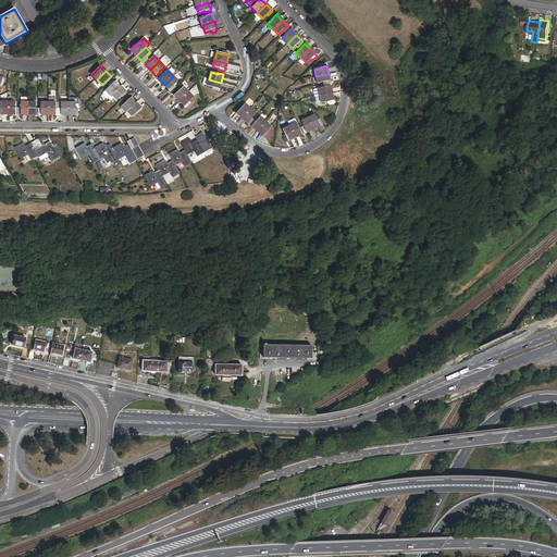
[(329,74),(316,76),(318,84),(324,83),(324,84),(330,83),(329,74)]
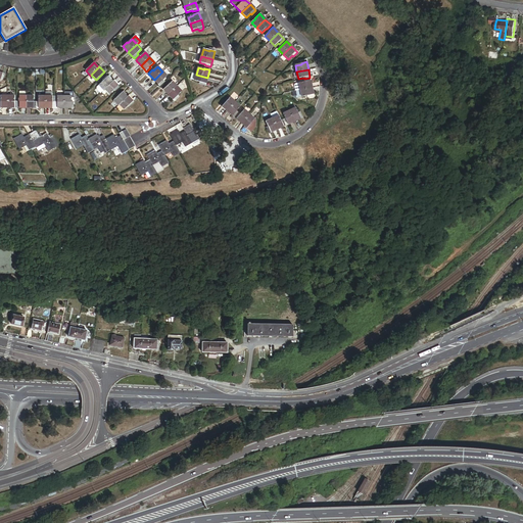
[(168,77),(162,72),(154,80),(159,85),(163,81),(162,81),(168,77)]
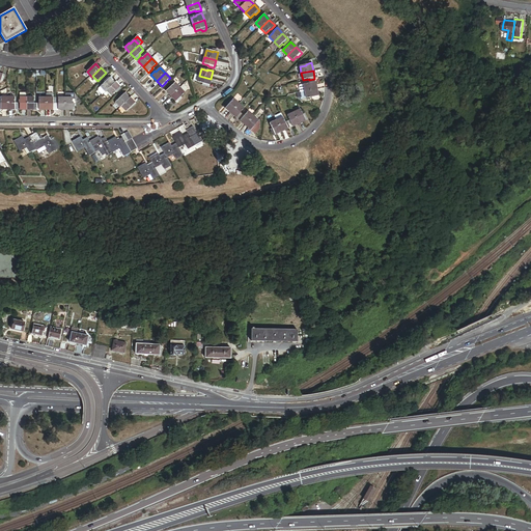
[(211,79),(199,76),(197,82),(203,84),(203,85),(205,86),(205,87),(207,87),(207,86),(208,86),(211,79)]
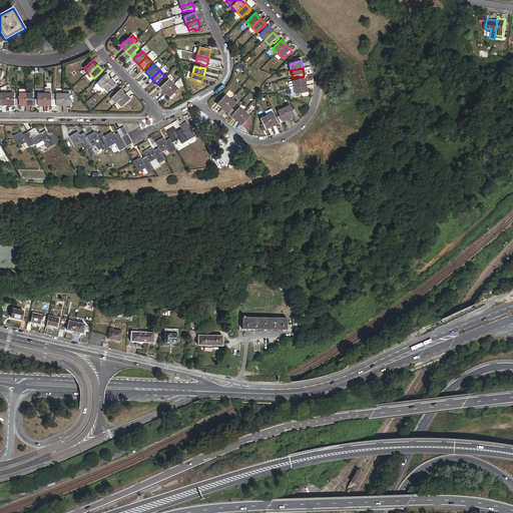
[(103,88),(110,81),(105,75),(101,79),(102,79),(97,83),(95,86),(100,91),(103,88)]
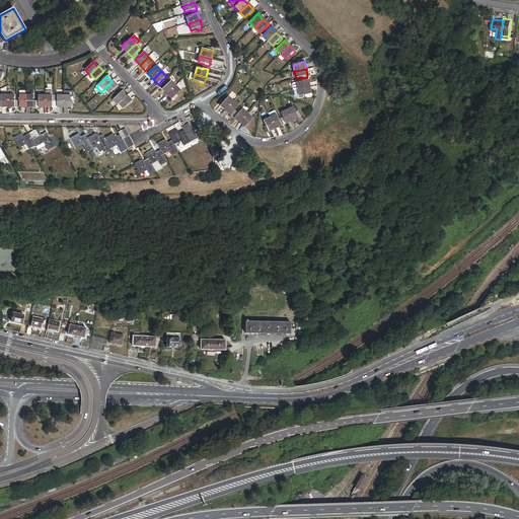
[(309,87),(308,80),(303,81),(303,82),(292,84),(294,91),(298,90),(309,87)]
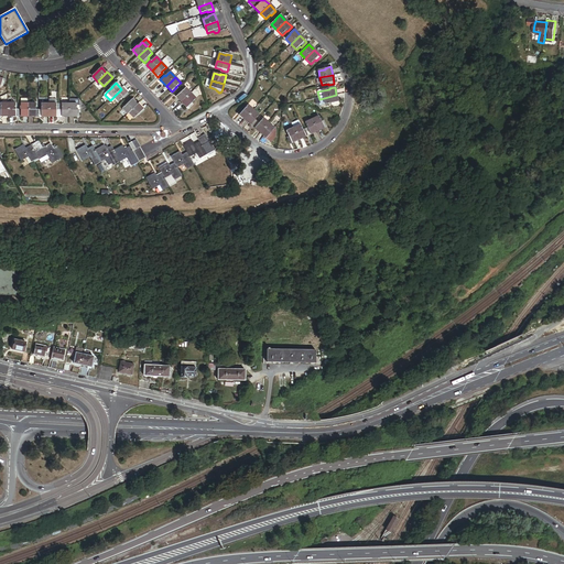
[(129,94),(122,88),(121,89),(114,97),(118,102),(123,97),(123,98),(129,94)]
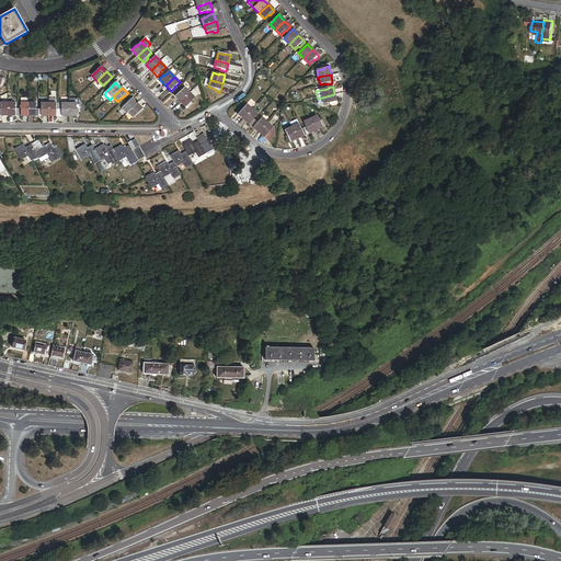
[(175,94),(174,95),(181,102),(190,93),(184,88),(180,92),(179,91),(176,93),(175,94)]
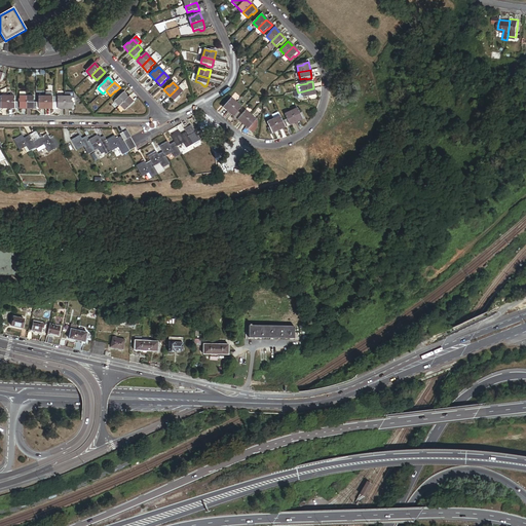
[(183,92),(178,87),(170,96),(175,102),(177,100),(179,98),(179,97),(183,92)]
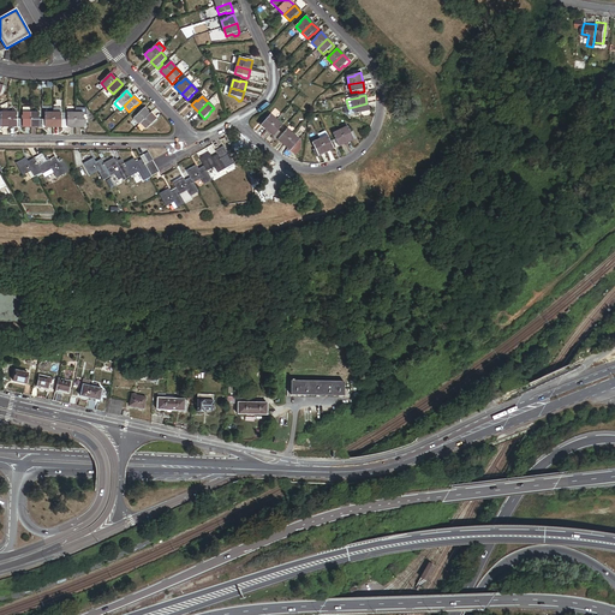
[(366,103),(353,107),(354,114),(362,113),(363,114),(369,113),(366,103)]
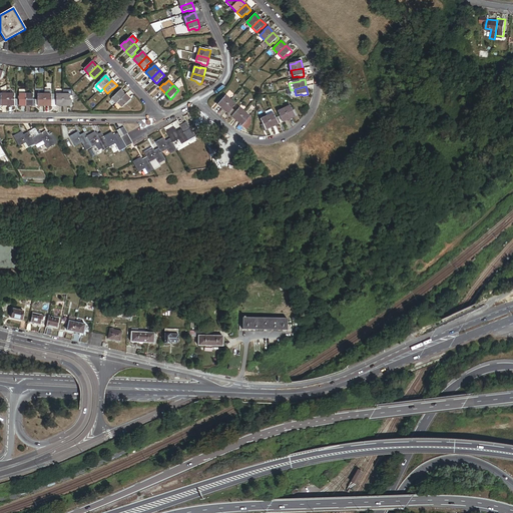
[(26,106),(26,94),(25,94),(25,90),(19,90),(19,100),(18,100),(18,106),(26,106)]
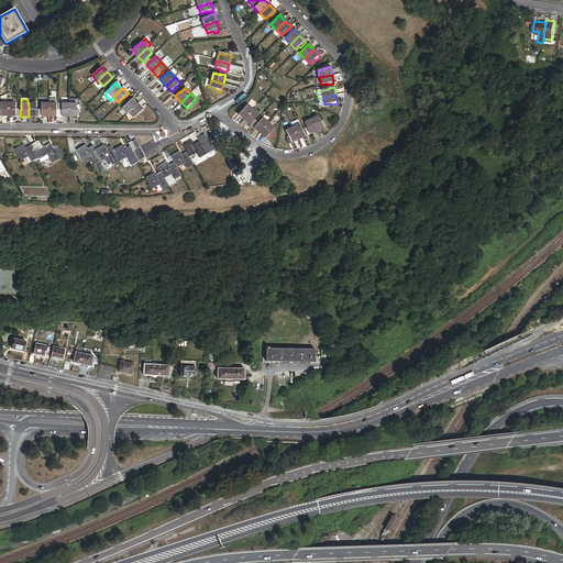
[(56,99),(48,99),(48,103),(48,117),(57,117),(57,116),(59,116),(59,103),(56,103),(56,99)]
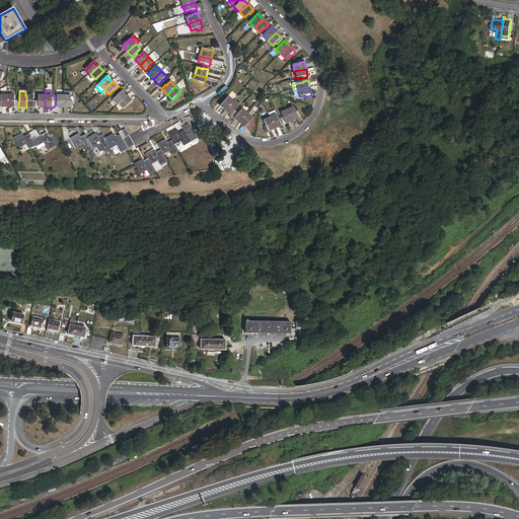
[(113,100),(118,105),(119,104),(126,97),(121,91),(117,95),(118,95),(113,100)]
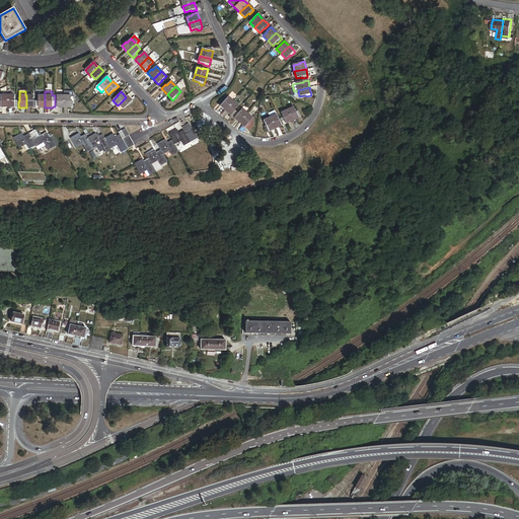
[(14,95),(7,95),(7,107),(15,107),(15,101),(14,101),(14,95)]
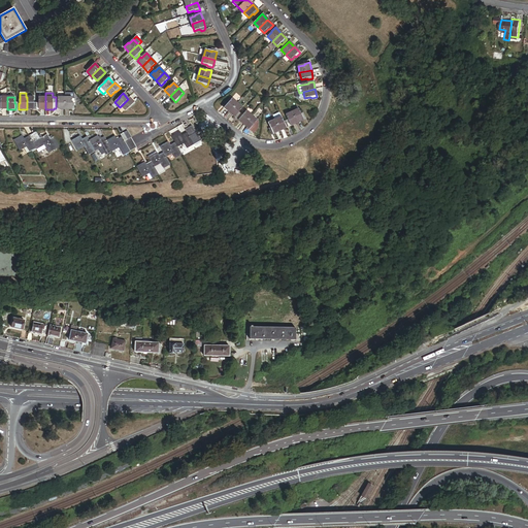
[(37,109),(45,109),(45,97),(39,97),(39,103),(37,103),(37,109)]
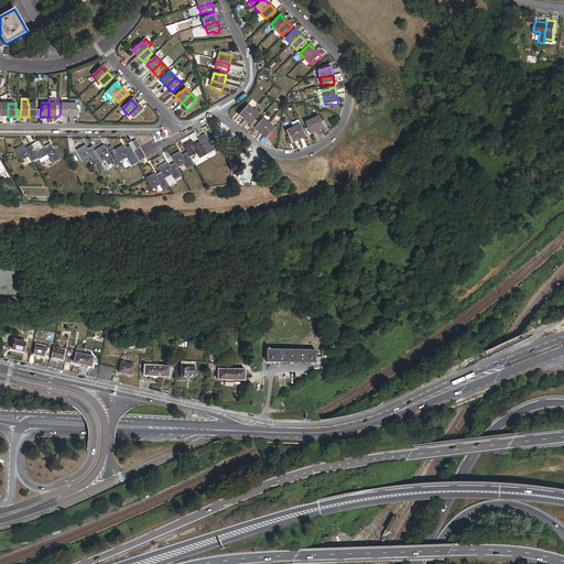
[(69,117),(69,104),(60,104),(60,116),(61,116),(61,117),(69,117)]
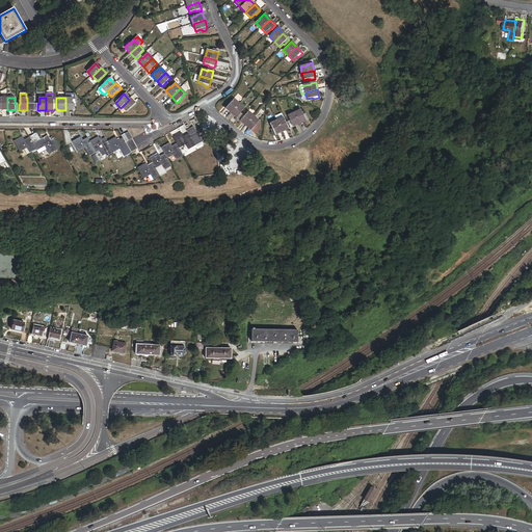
[(136,105),(130,99),(129,100),(122,107),(127,112),(131,108),(132,109),(136,105)]
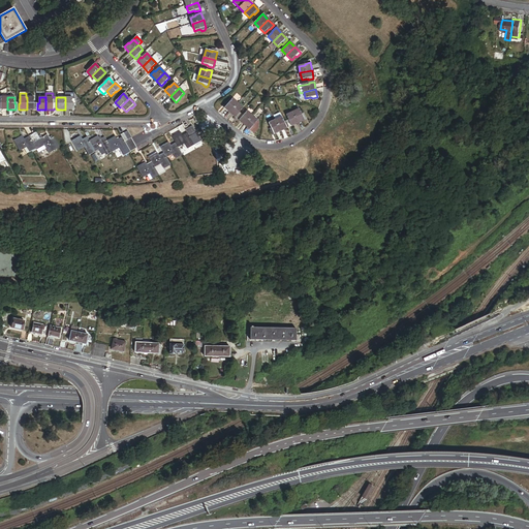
[(238,104),(232,99),(228,103),(228,104),(226,102),(223,106),(224,107),(223,107),(229,113),(238,104)]
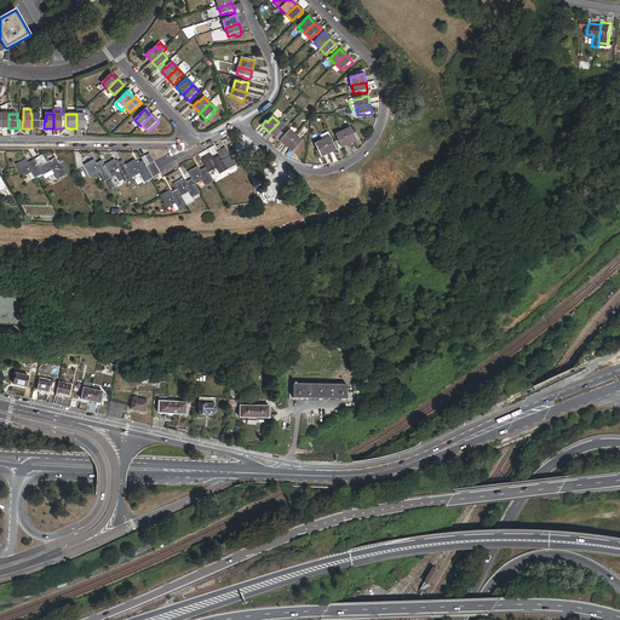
[(285,127),(279,122),(269,132),(276,138),(281,133),(280,133),(285,127)]
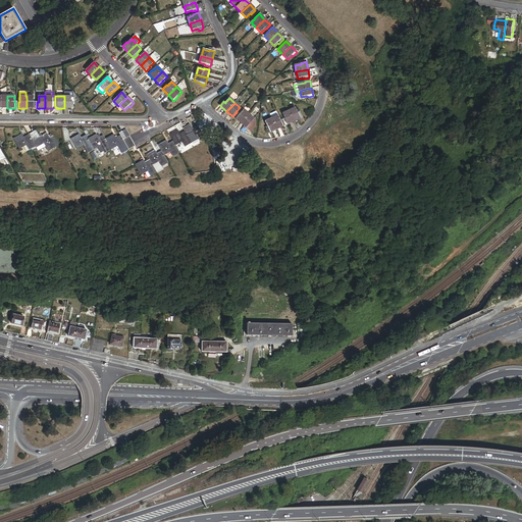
[(295,108),(289,111),(294,122),(301,118),(299,113),(298,114),(295,108)]
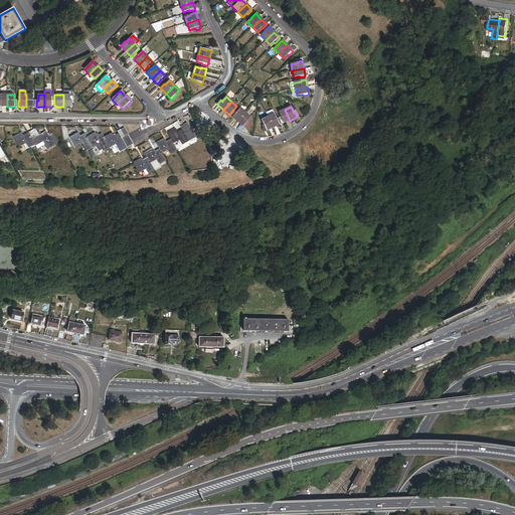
[(237,122),(245,114),(240,109),(236,114),(235,113),(231,117),(237,122)]
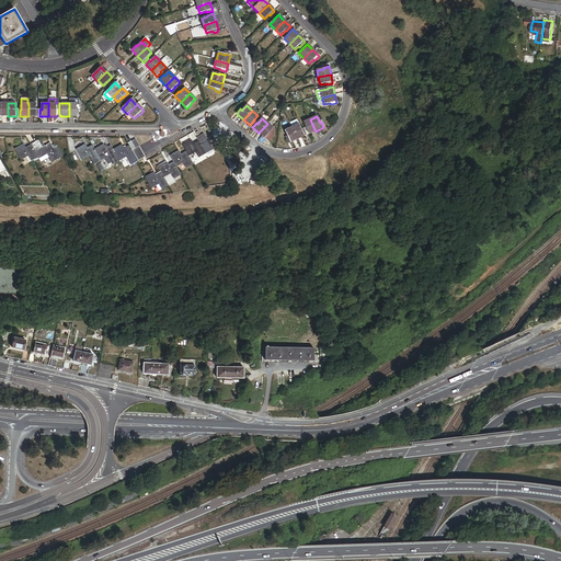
[(316,132),(310,119),(304,123),(306,128),(306,129),(308,135),(316,132)]
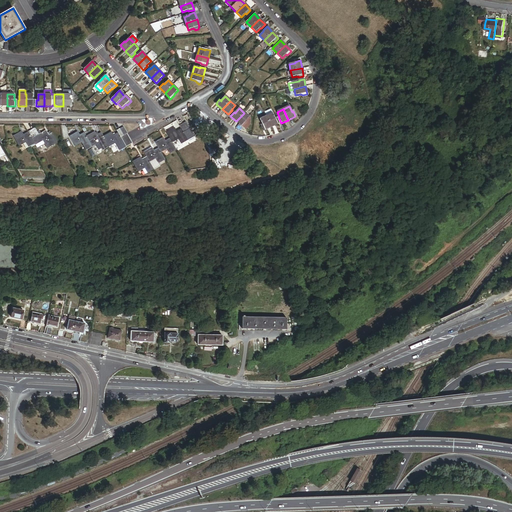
[(249,117),(244,113),(236,121),(242,127),(246,122),(245,122),(249,117)]
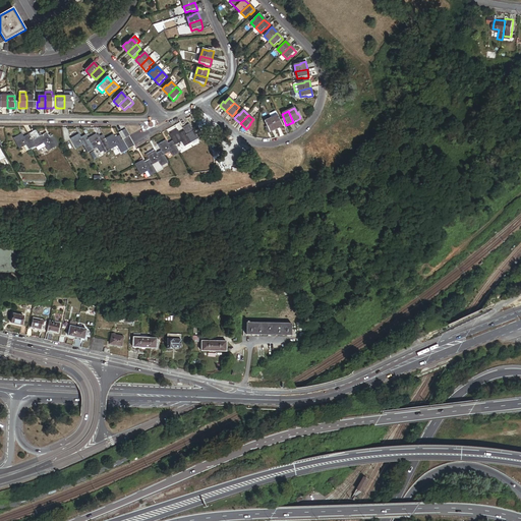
[(277,116),(271,119),(276,130),(283,126),(281,121),(280,121),(277,116)]
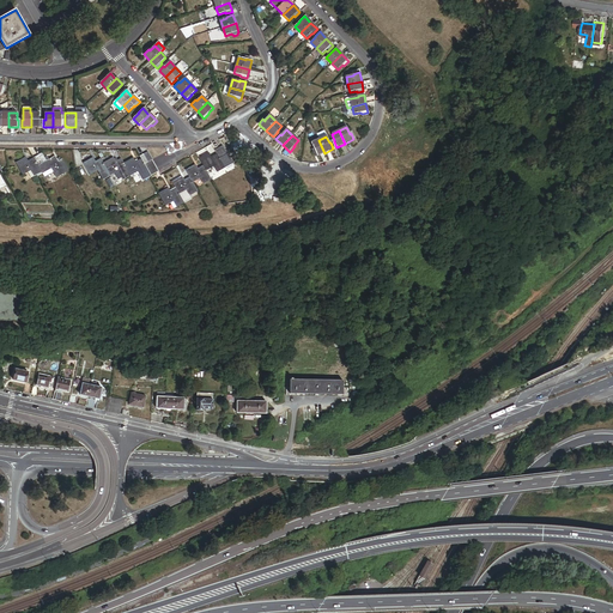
[(325,153),(319,140),(311,144),(315,150),(314,151),(316,157),(325,153)]
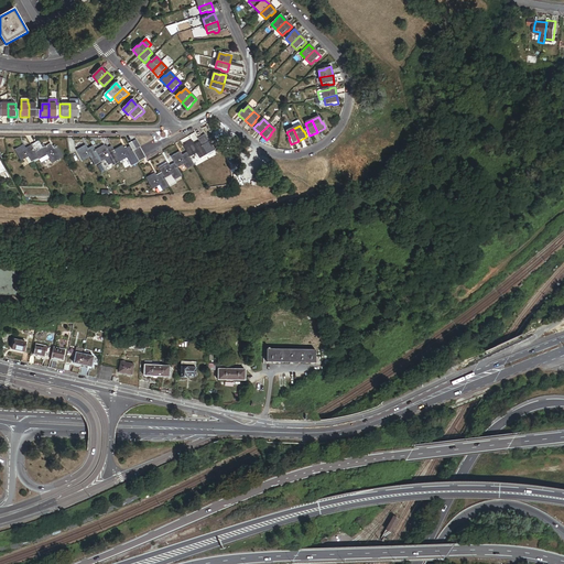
[(202,147),(206,144),(202,137),(197,139),(199,143),(196,144),(195,145),(194,144),(193,142),(184,147),(187,153),(190,158),(198,152),(202,159),(207,155),(206,153),(202,147)]
